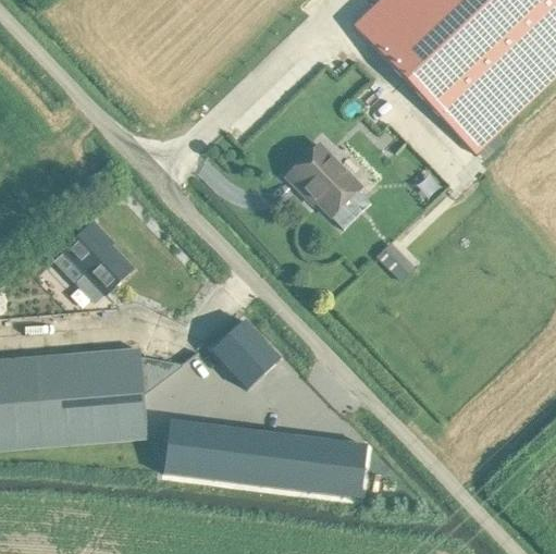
[(477,154),(492,138),(555,76),(555,0),(380,0),(354,25),(477,154)]
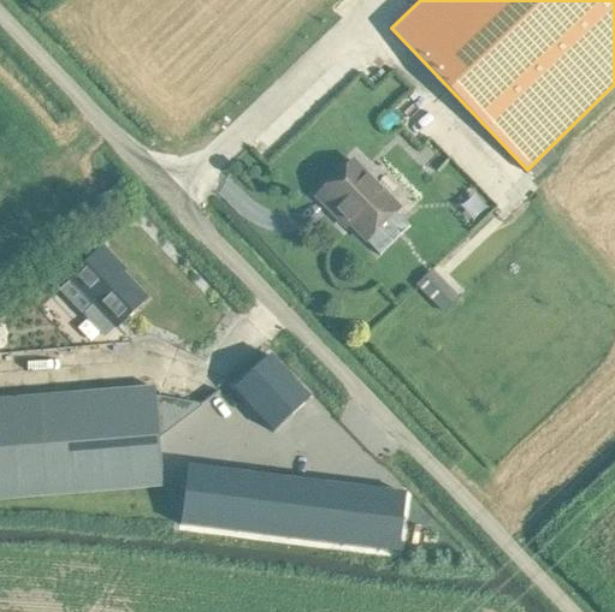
[(367,239),(400,207),(353,159),(317,194),(332,211),(336,207),(367,239)]
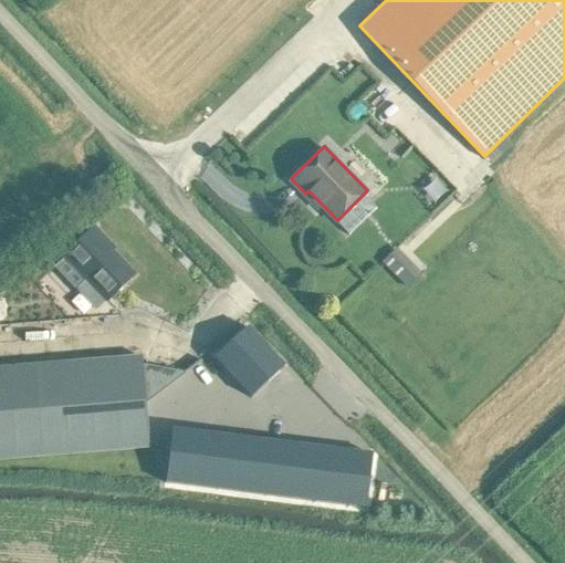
[(95,226),(79,241),(65,254),(87,277),(76,288),(97,309),(107,299),(135,272),(106,242),(108,240),(95,226)]
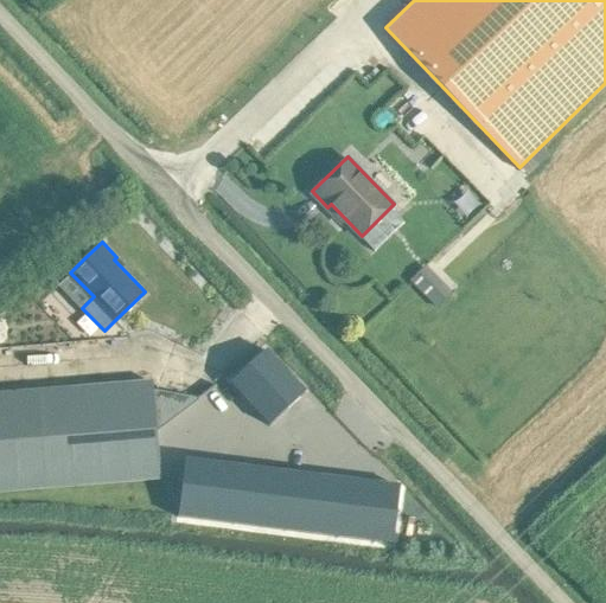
[(453,290),(429,265),(427,263),(412,280),(413,281),(438,306),(453,290)]
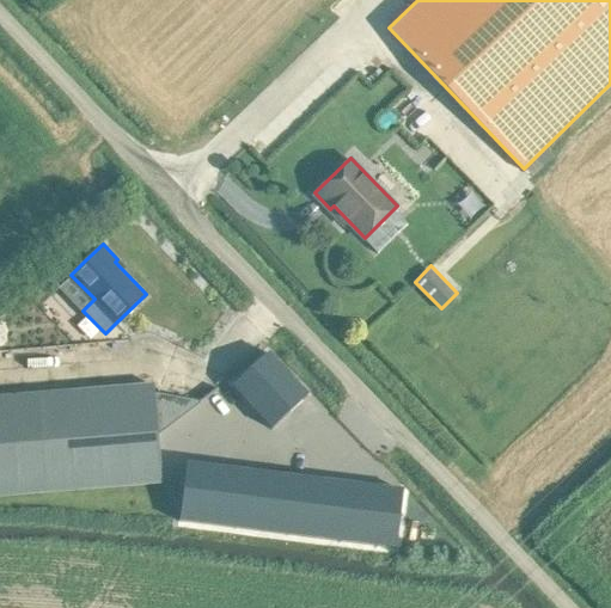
[(5,320),(7,335),(26,330),(23,317),(5,320)]
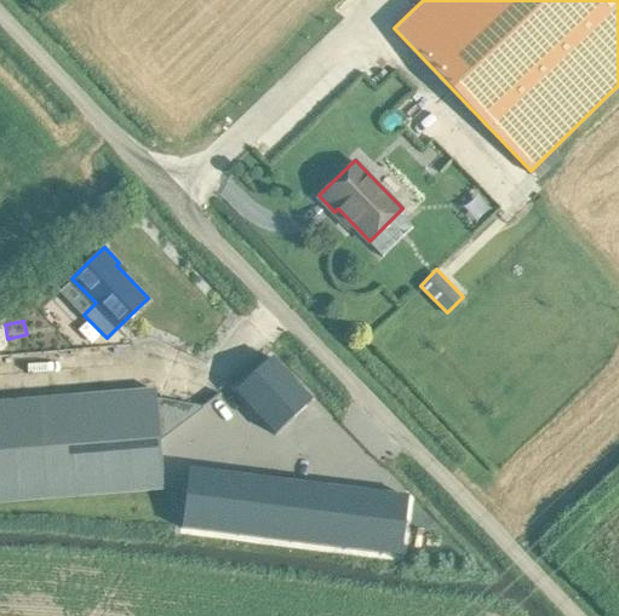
[(273,356),(235,390),(276,433),(313,399),(273,356)]
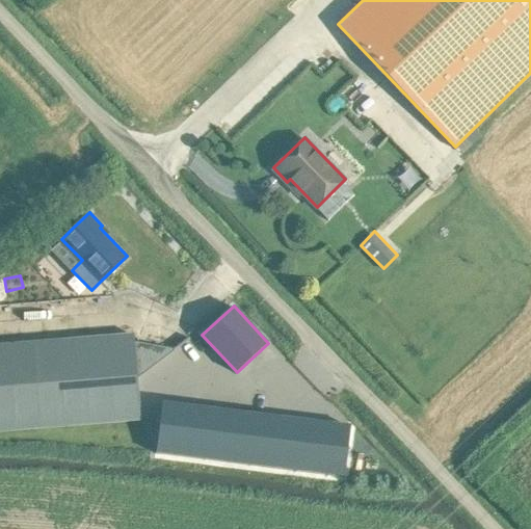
[(168,351),(168,346),(134,340),(134,334),(0,344),(0,429),(137,418),(144,413),(139,404),(136,375),(168,351)]
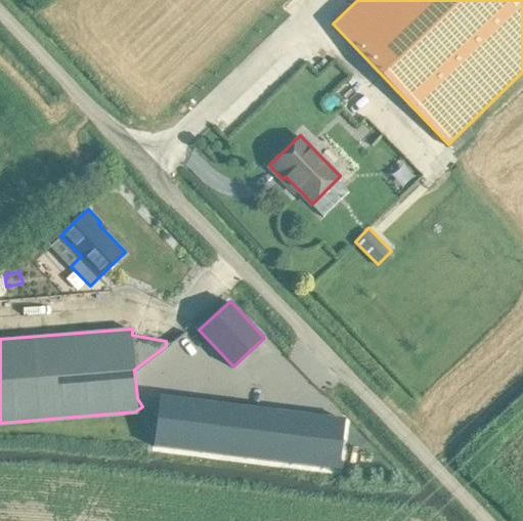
[(160,395),(154,445),(339,468),(346,419),(160,395)]
